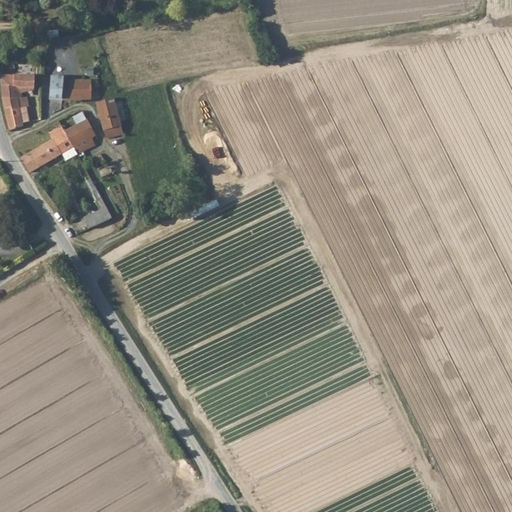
[(3,100),(10,131),(23,125),(23,123),(18,100),(22,99),(21,87),(32,87),(32,94),(40,95),(40,76),(1,75),(3,100)]
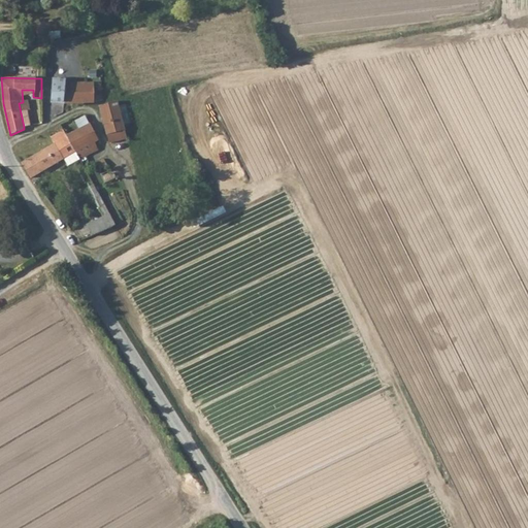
[(100,84),(62,83),(62,85),(62,101),(94,102),(94,93),(99,93),(100,84)]
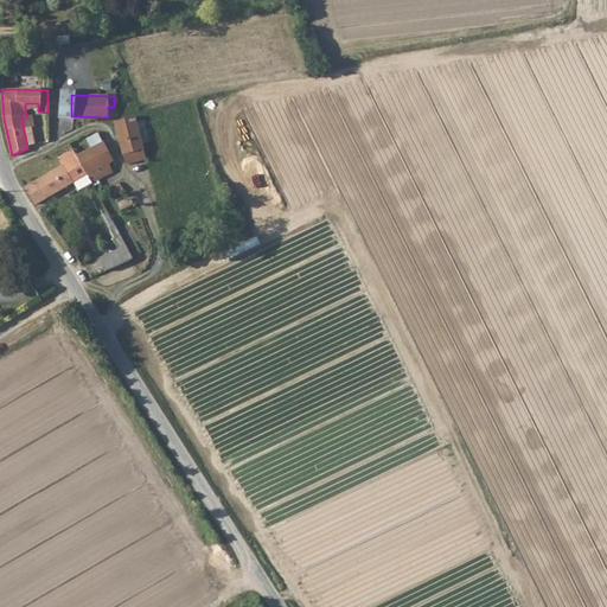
[(59,116),(71,116),(71,97),(61,97),(59,116)]
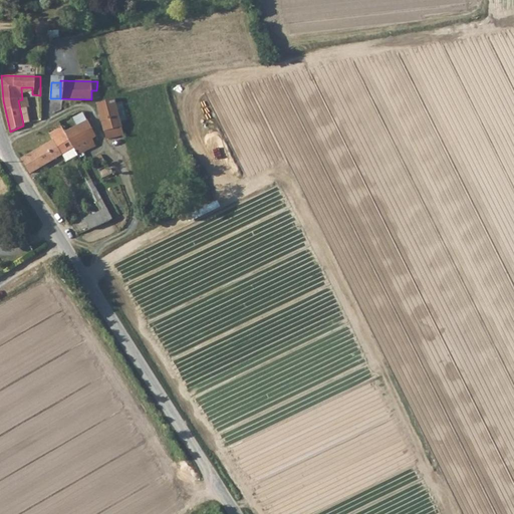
[(104,133),(121,126),(114,98),(96,103),(104,133)]
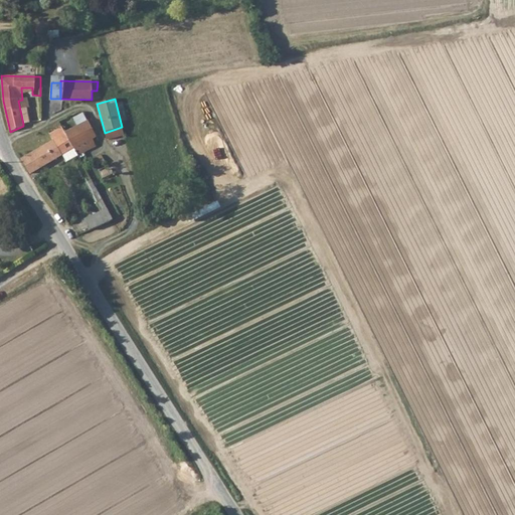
[(30,123),(25,100),(22,100),(18,101),(23,124),(30,123)]
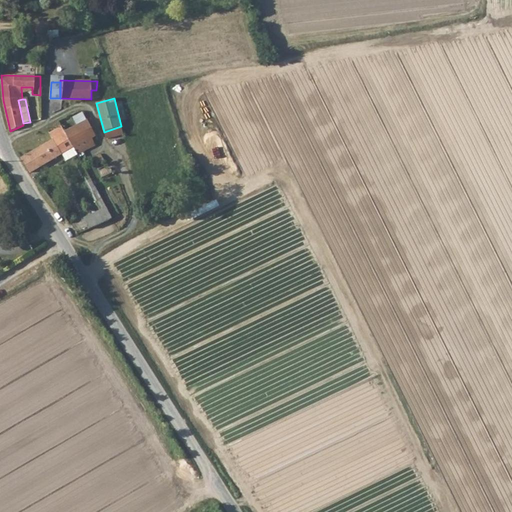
[(70,130),(78,145),(82,152),(95,145),(91,137),(95,136),(88,120),(70,130)]
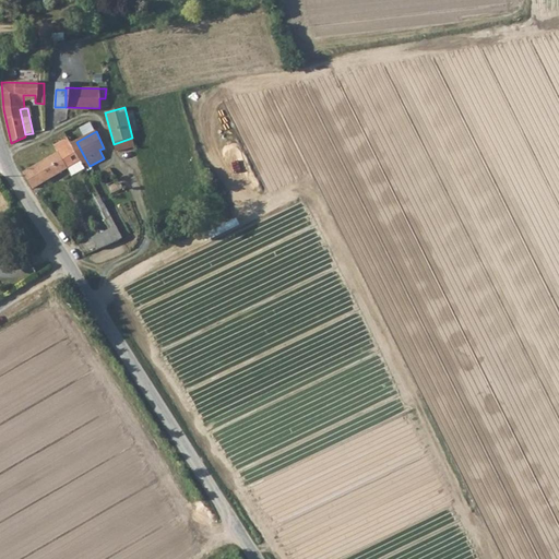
[(68,168),(85,158),(76,142),(72,134),(60,142),(63,149),(58,152),(68,168)]
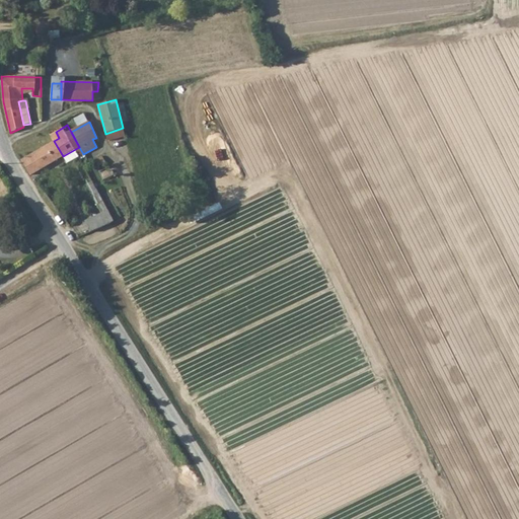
[(126,136),(123,128),(105,134),(109,141),(126,136)]
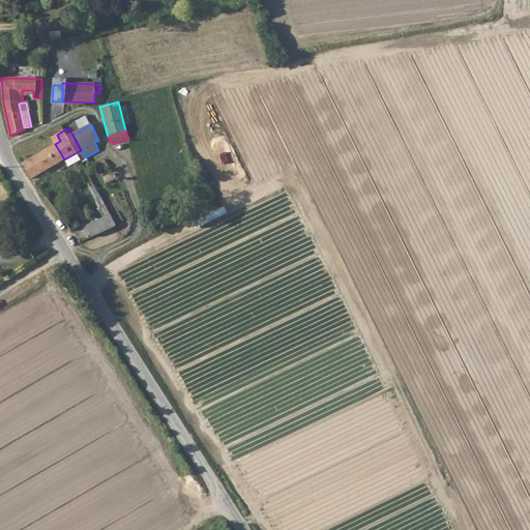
[(55,144),(46,150),(55,166),(64,159),(55,144)]
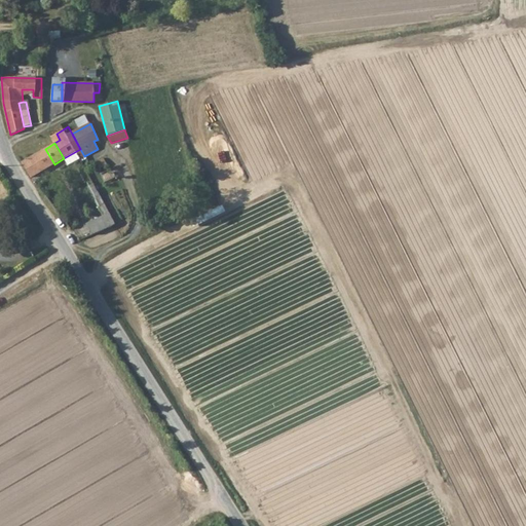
[(32,177),(54,164),(45,149),(23,163),(32,177)]
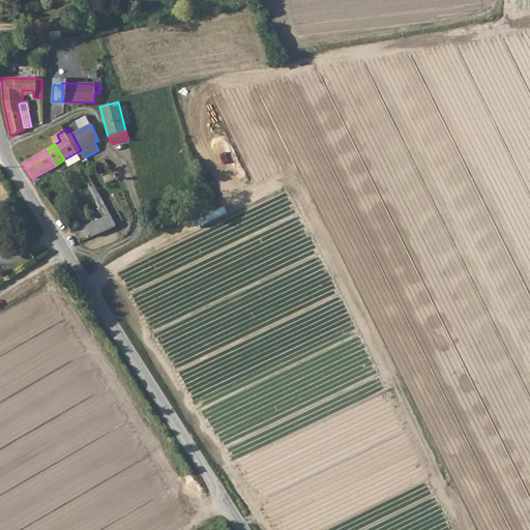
[(97,164),(100,170),(108,166),(104,159),(97,164)]
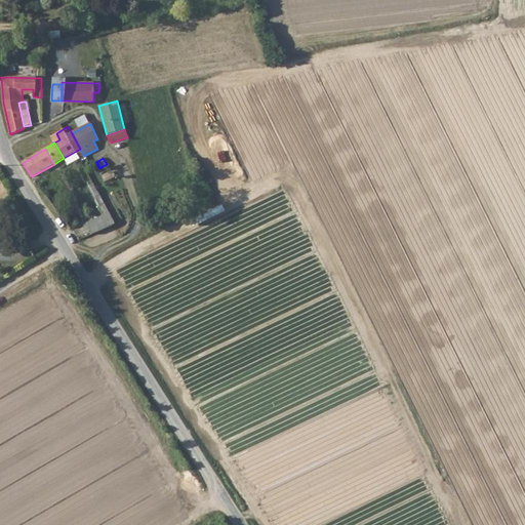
[(87,225),(92,234),(115,224),(110,213),(87,225)]
